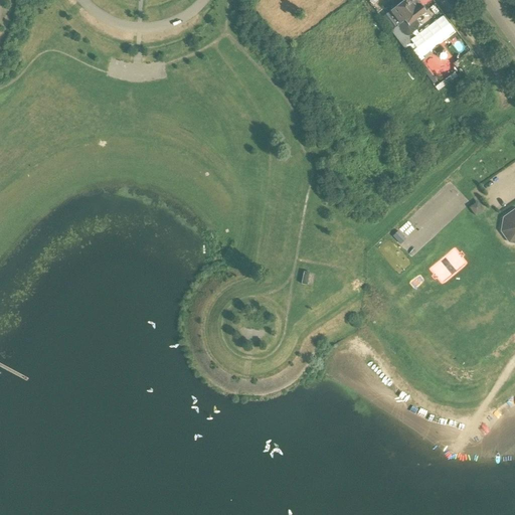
[(404,51),(407,49),(409,48),(408,37),(412,36),(415,33),(417,31),(417,29),(417,26),(417,23),(416,20),(418,19),(422,23),(426,20),(423,15),(424,13),(424,12),(424,11),(421,7),(419,7),(415,1),(417,0),(404,0),(381,18),(391,32),(390,32),(391,33),(404,51)]
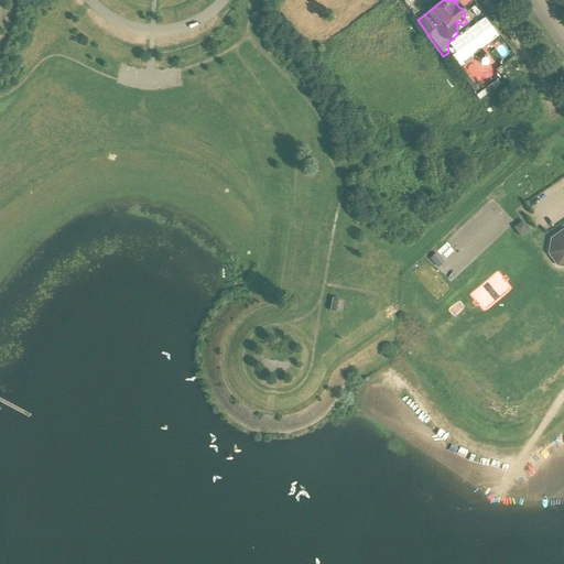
[(500,40),(492,31),(484,39),(490,47),(500,40)]
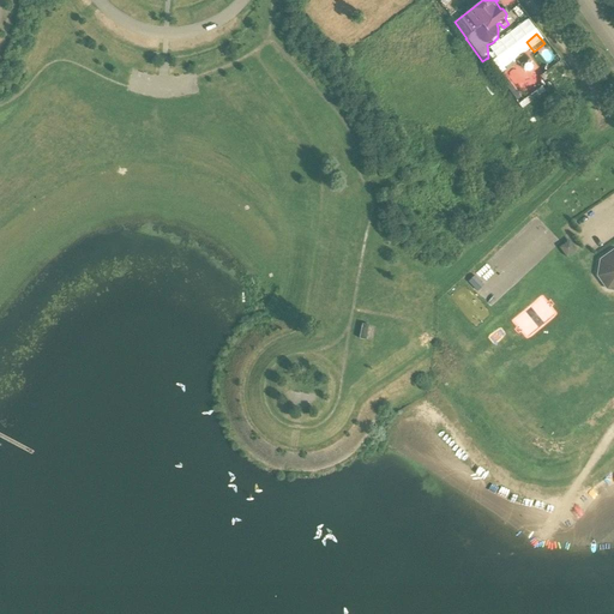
[(493,54),(488,58),(486,59),(498,74),(504,70),(493,54)]
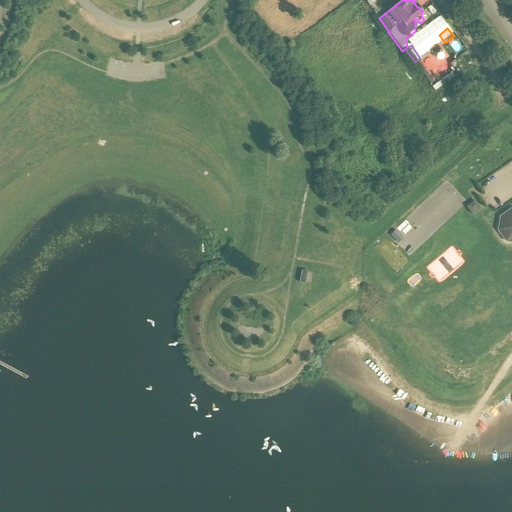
[(440,50),(436,45),(429,50),(433,56),(440,50)]
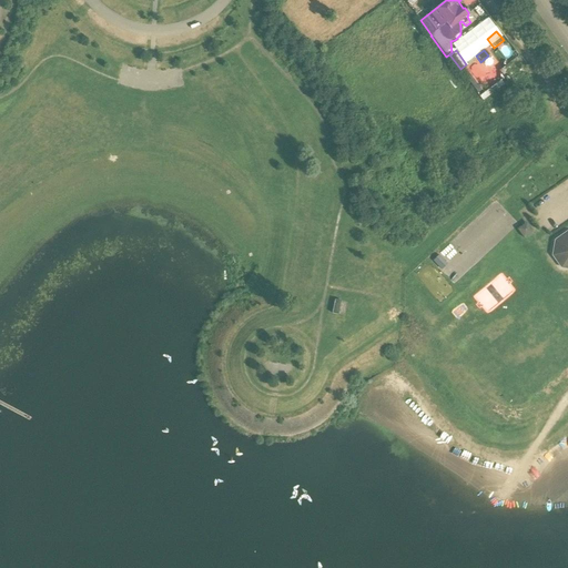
[(480,90),(465,69),(460,72),(477,93),(480,90)]
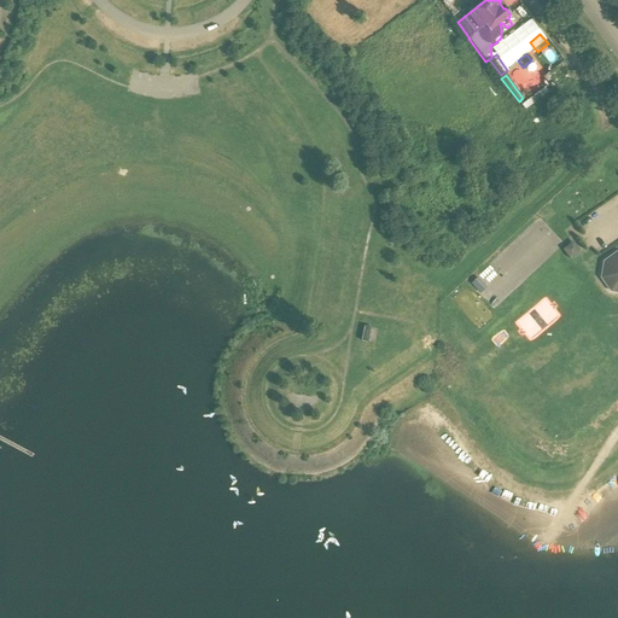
[(524,110),(547,93),(543,88),(520,106),(524,110)]
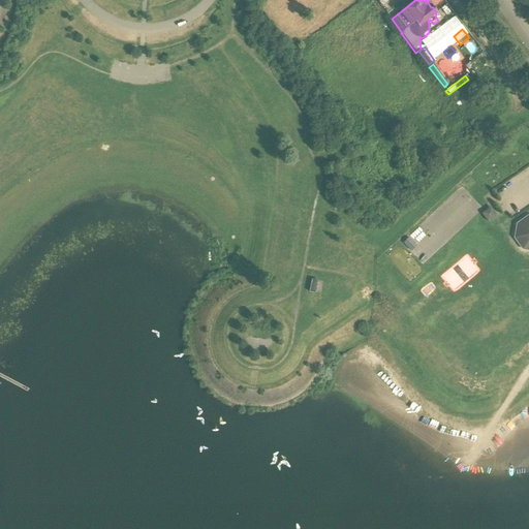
[(528,215),(527,215),(515,224),(512,239),(522,251),(528,252),(528,215)]
